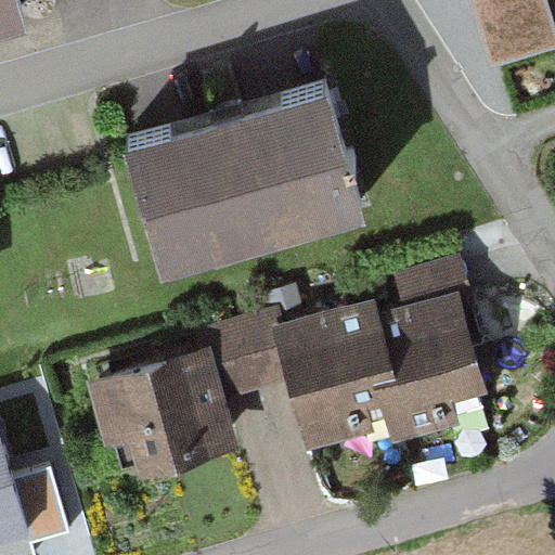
[(554,13),(551,0),(473,0),(491,61),(554,40),(554,13)]
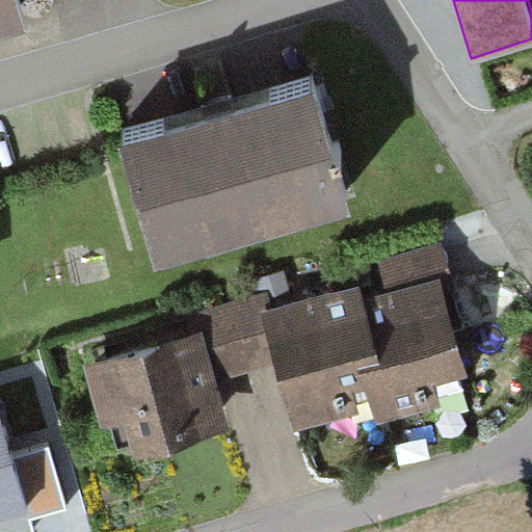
[(113,130),(151,255),(338,198),(300,74),(113,130)]
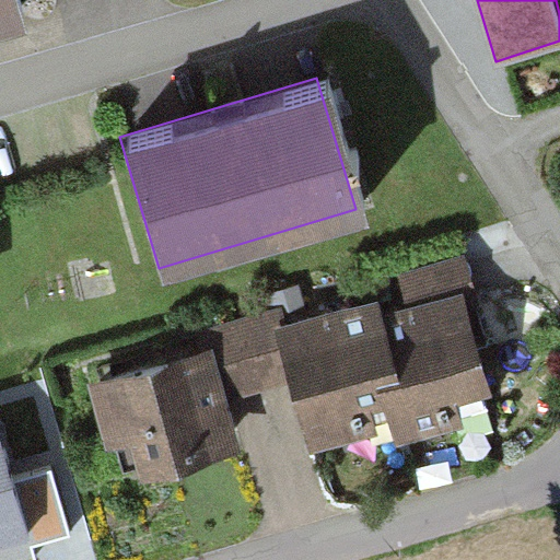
[(436,266),(276,317),(290,363),(311,428),(388,403),(395,424),(478,398),(436,266)]
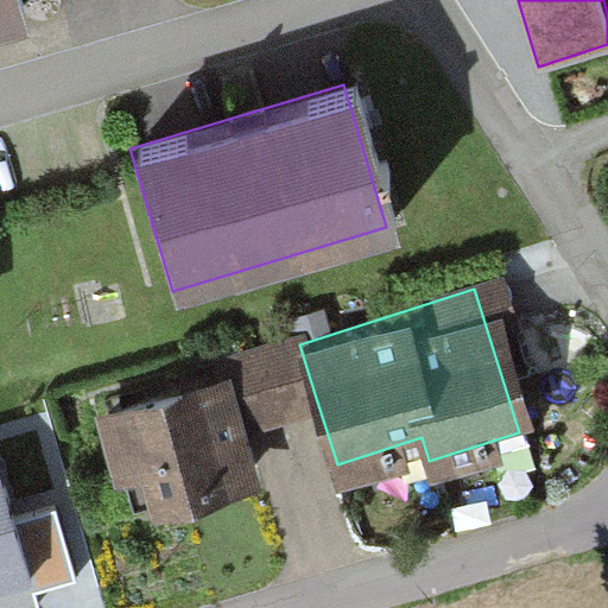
[(213,372),(228,422),(315,394),(299,344),(213,372)]
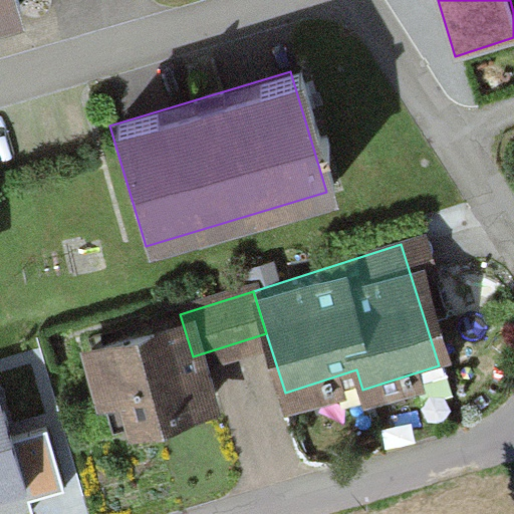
[(135,424),(207,401),(193,356),(180,314),(83,344),(101,403),(125,395),(135,424)]
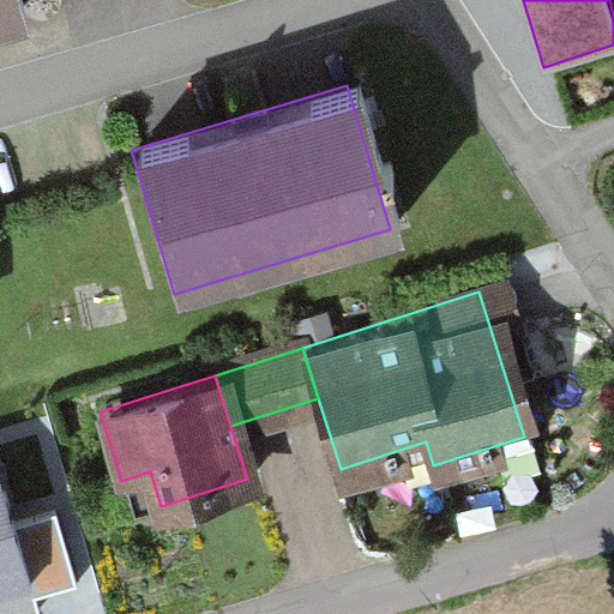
[(0,487),(0,613),(38,602),(35,587),(73,575),(54,507),(10,521),(0,487)]
